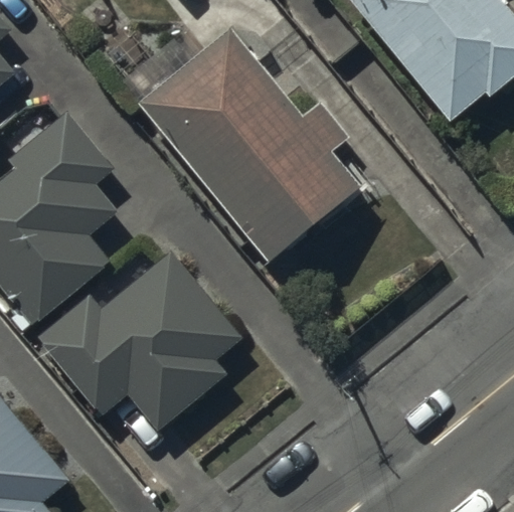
[(347,0),(451,121),(485,92),(490,98),(513,75),(513,15),(501,0),(347,0)]
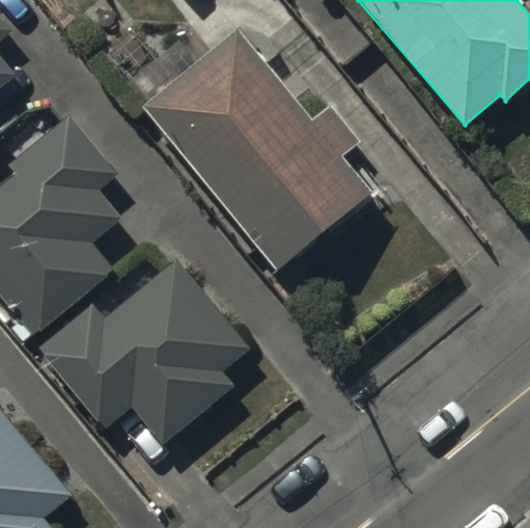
[(0,33),(5,29),(0,23),(0,85),(15,75),(0,56),(0,33)]
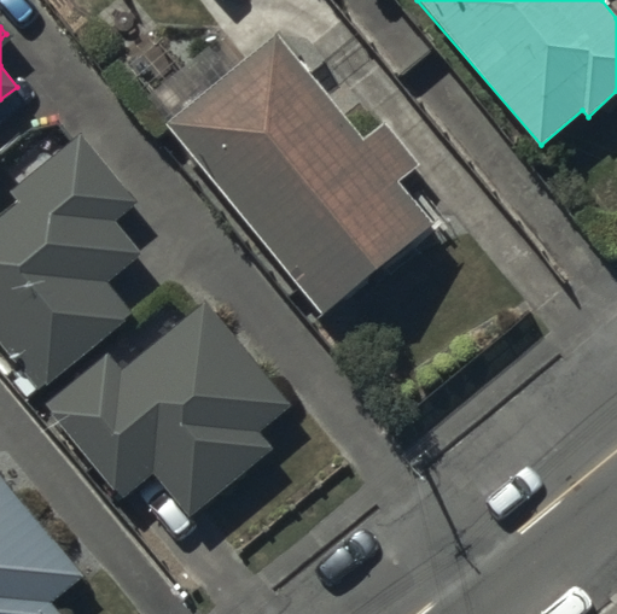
[(217,37),(144,95),(320,316),(431,228),(394,181),(413,165),(384,129),(362,146),(274,36),(239,64),(217,37)]
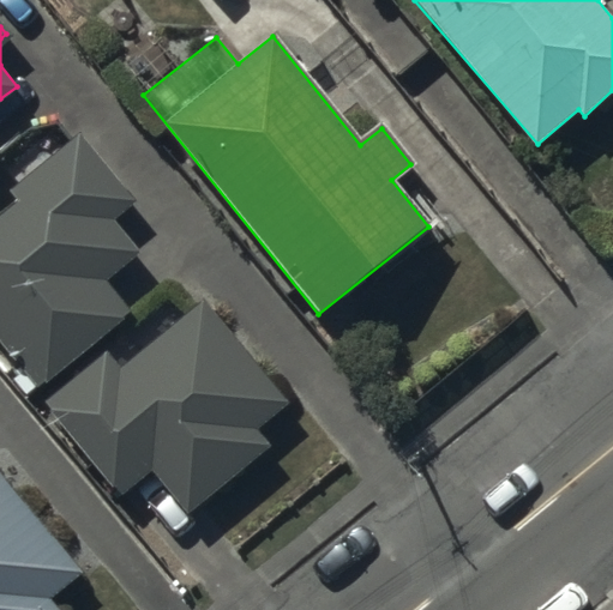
[(133,199),(80,134),(11,191),(18,200),(0,213),(0,345),(36,391),(127,316),(101,284),(138,253),(109,218),(133,199)]
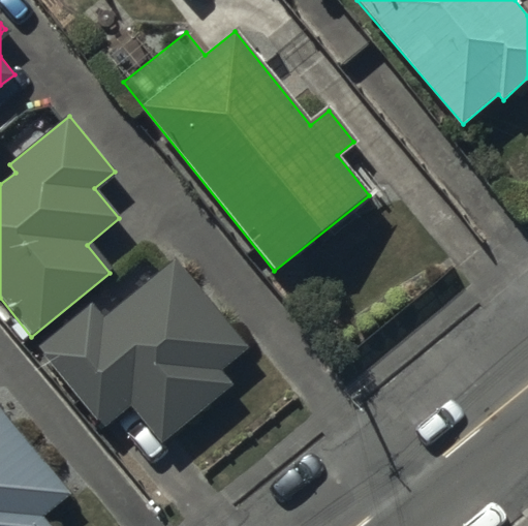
[(93,308),(40,348),(104,429),(131,407),(161,444),(236,387),(222,370),(247,351),(174,259),(100,317),(93,308)]
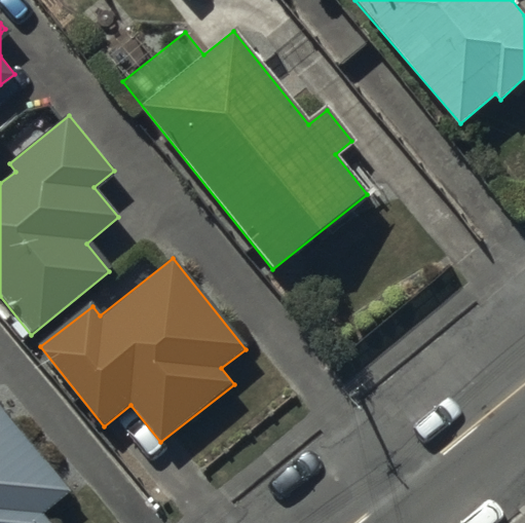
[(70,493),(0,410),(0,522),(46,522),(42,517),(70,493)]
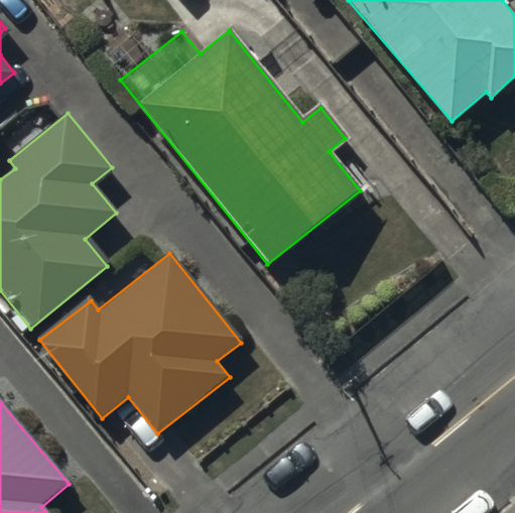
All buildings are outlined.
